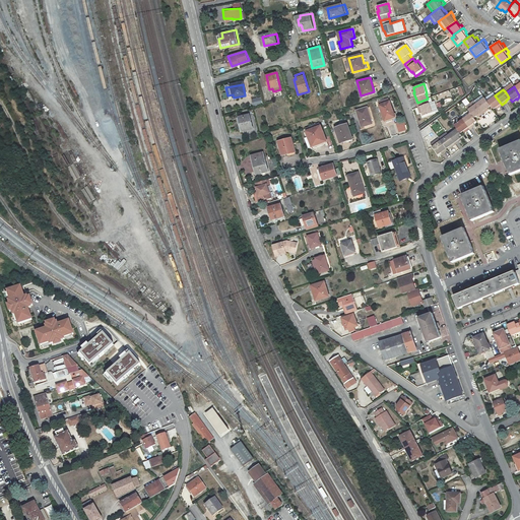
[(492,91),(483,98),(491,107),(493,110),(497,107),(498,108),(502,105),(495,95),(492,91)]
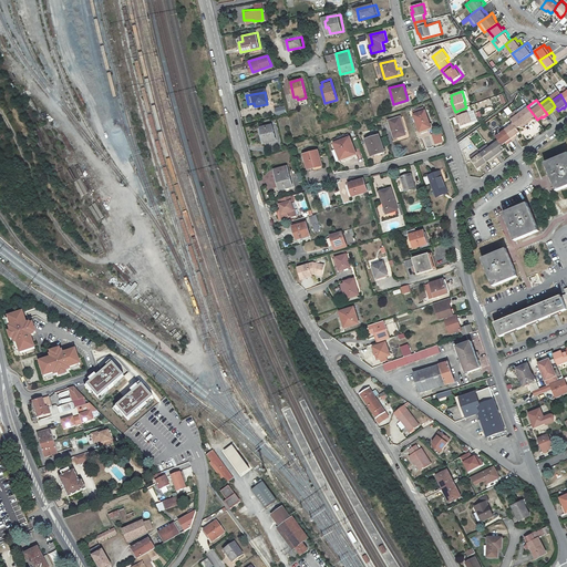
[(524,103),(516,110),(526,124),(531,121),(529,120),(535,116),(527,106),(526,106),(524,103)]
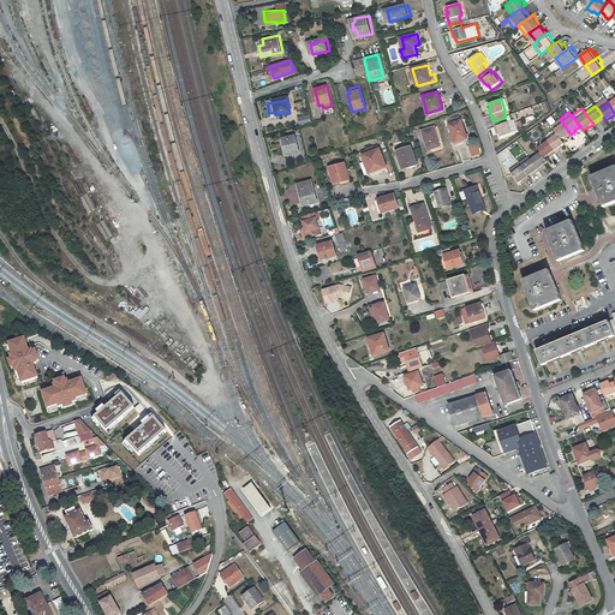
[(310,115),(297,119),(299,127),(312,125),(310,115)]
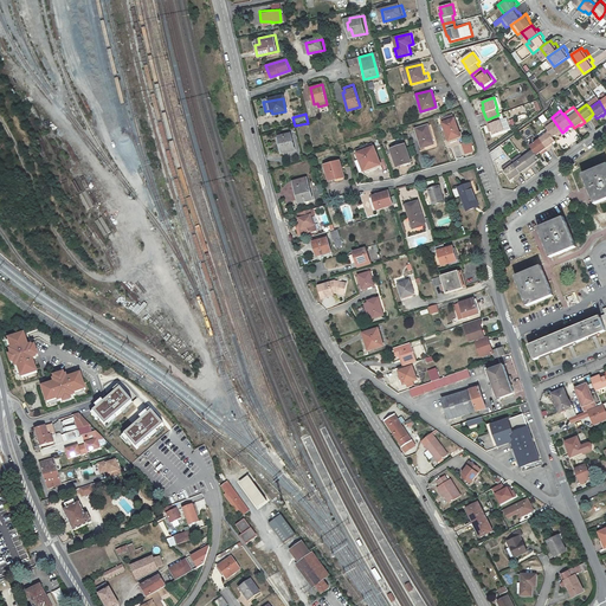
[(453,115),(442,118),(449,141),(456,140),(455,137),(458,136),(457,131),(458,131),(453,115)]
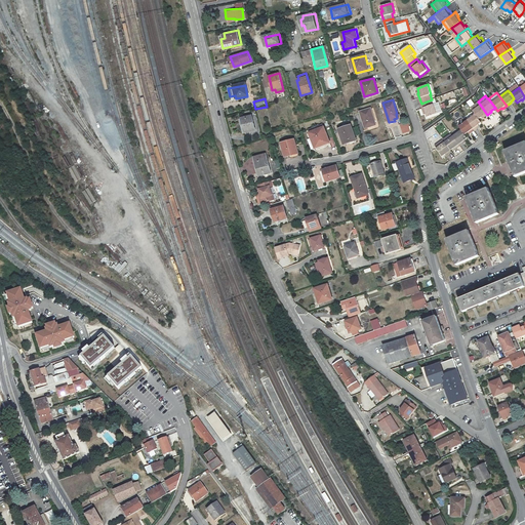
[(432,99),(421,104),(425,113),(426,113),(428,117),(438,114),(435,104),(433,104),(432,99)]
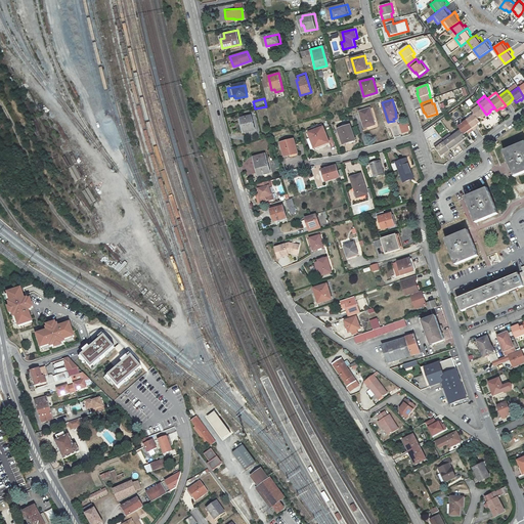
[(468,106),(473,114),(477,119),(481,116),(482,117),(486,115),(477,101),(476,100),(468,106)]
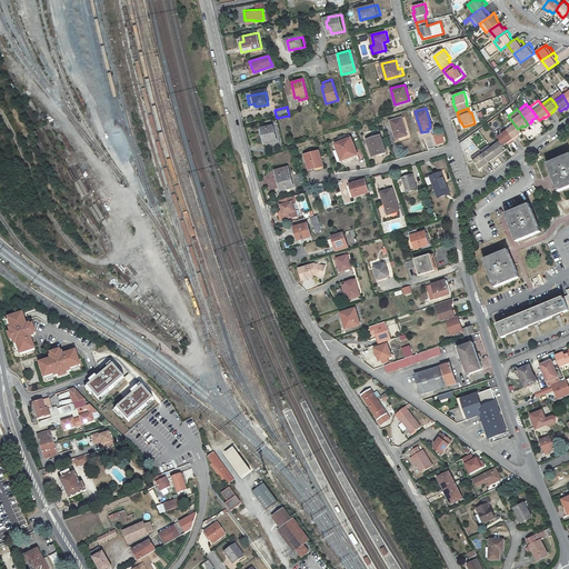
[(402,117),(390,120),(396,138),(407,135),(402,117)]
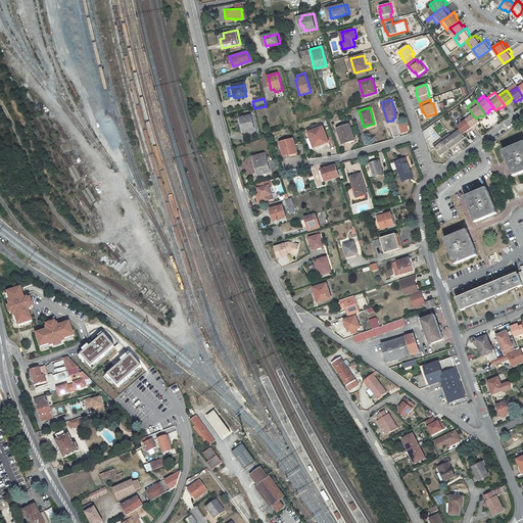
[(472,113),(464,119),(471,130),(475,127),(474,126),(479,123),(476,119),(472,113)]
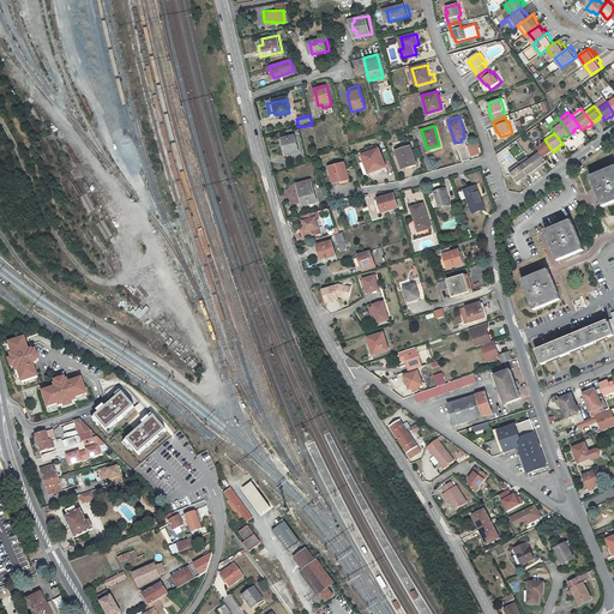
[(298,154),(294,137),(278,140),(282,157),(298,154)]
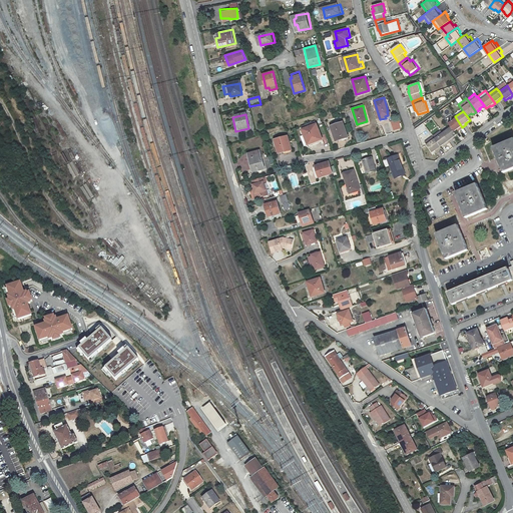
[(447,122),(451,127),(454,131),(457,129),(458,130),(462,127),(455,116),(447,122)]
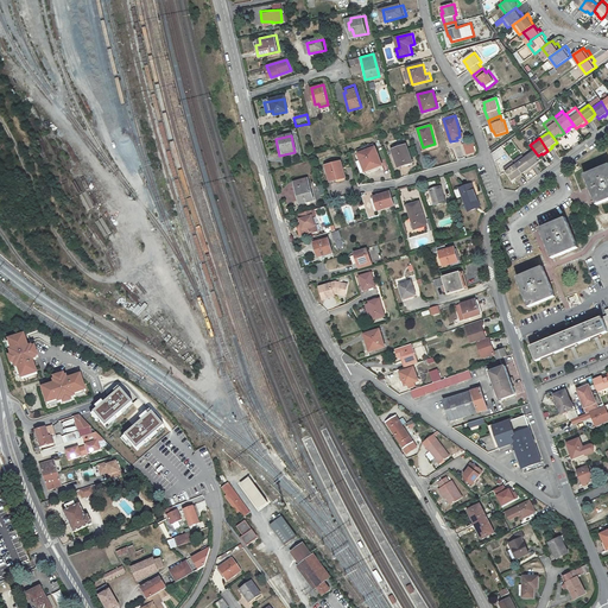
[(406,145),(392,150),(393,154),(396,154),(399,165),(411,162),(409,154),(411,154),(410,150),(407,150),(406,145)]
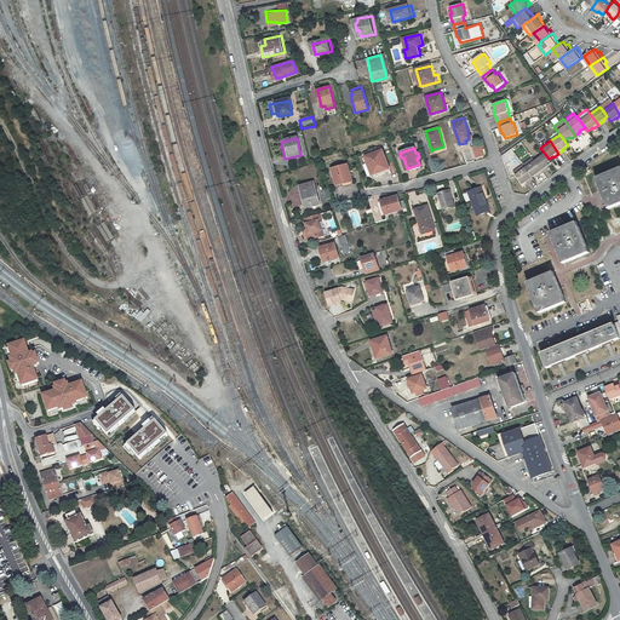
[(389,167),(382,149),(365,156),(372,173),(389,167)]
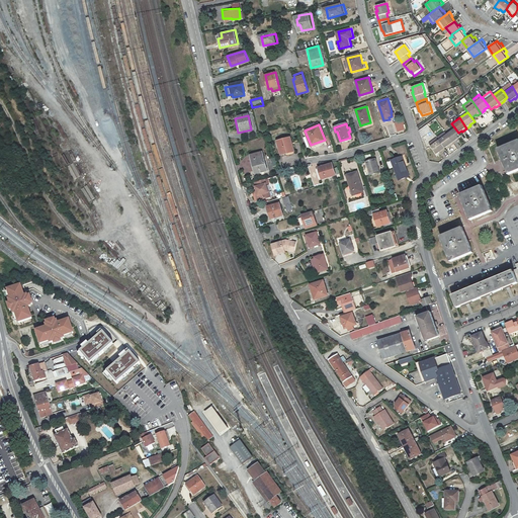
[(455,128),(446,135),(453,145),(457,142),(457,141),(461,138),(458,133),(455,128)]
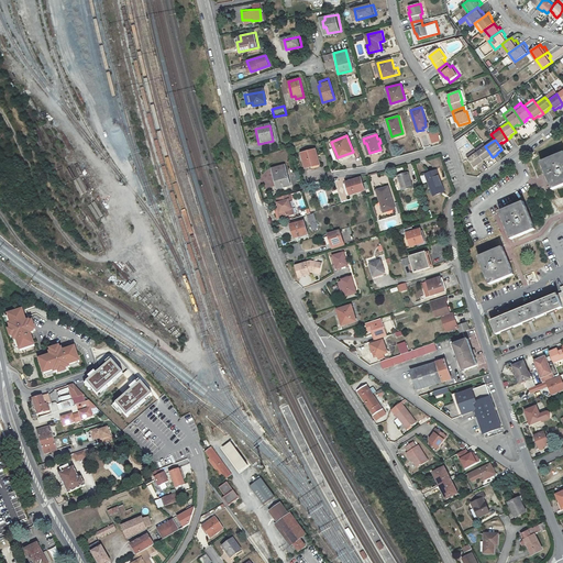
[(477,152),(476,152),(484,162),(488,159),(488,161),(493,157),(485,146),(484,147),(483,144),(475,150),(477,152)]
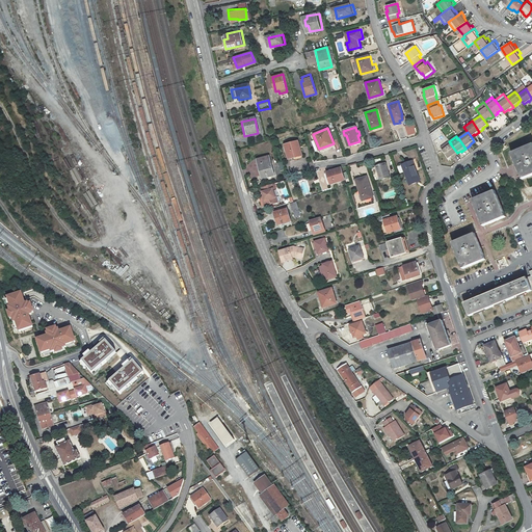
[(297,142),(284,145),(287,160),(300,157),(297,142)]
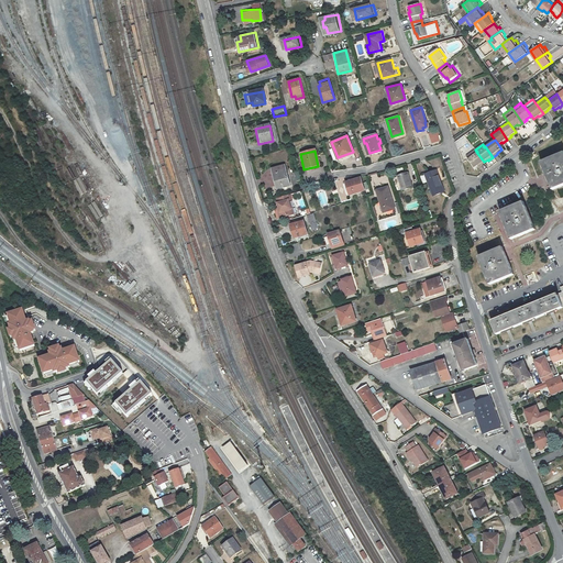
[(467,158),(475,168),(479,166),(479,167),(485,163),(484,162),(476,152),(476,153),(474,151),(466,156),(468,158),(467,158)]
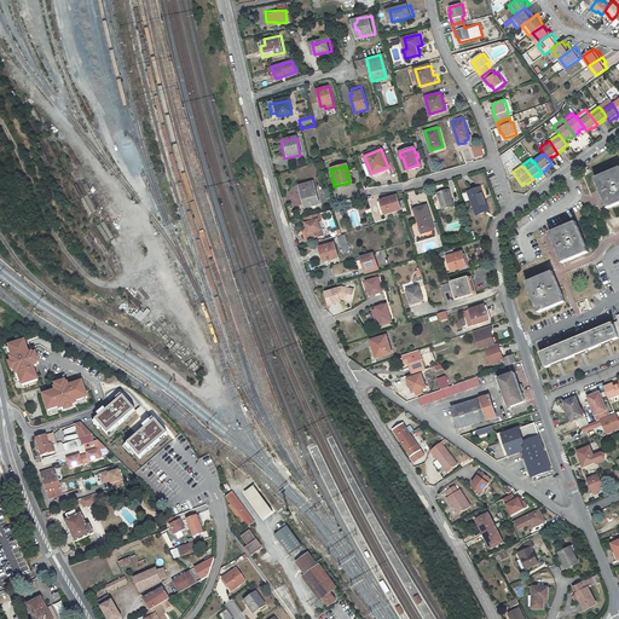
[(618,168),(596,179),(608,209),(618,204),(618,168)]
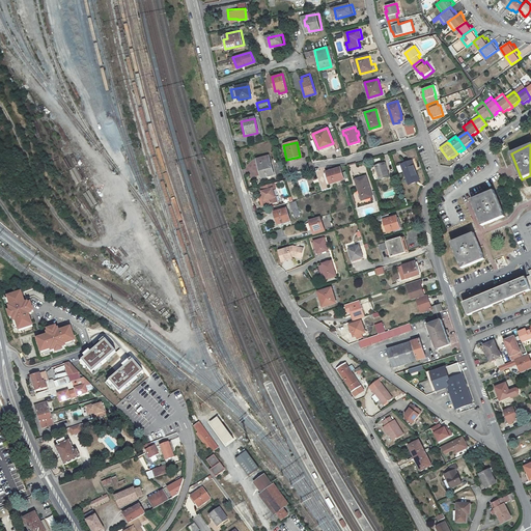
[(270,158),(258,161),(259,166),(258,166),(261,177),(262,176),(263,179),(275,176),(270,158)]
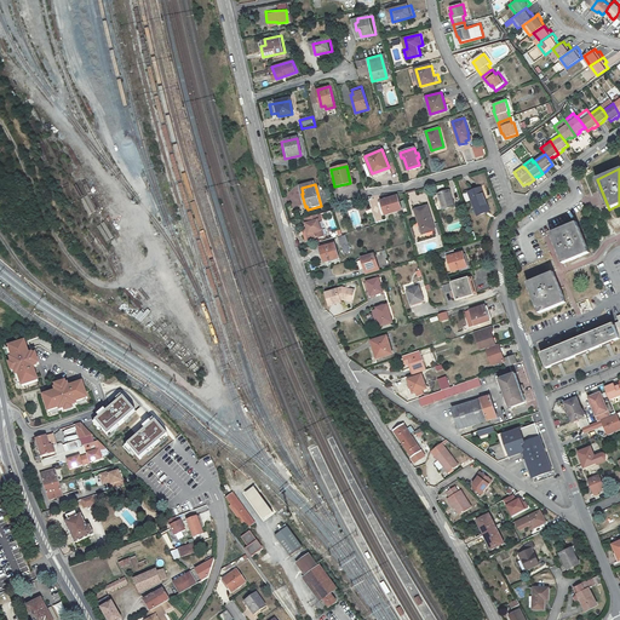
[(449,190),(437,194),(443,211),(454,207),(449,190)]
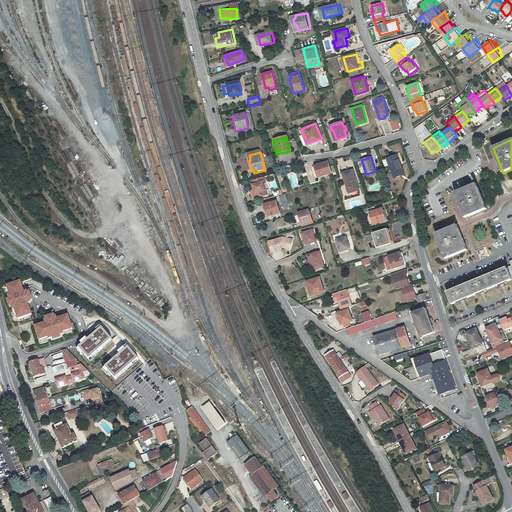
[(398,157),(384,162),(386,167),(390,166),(395,180),(405,177),(398,157)]
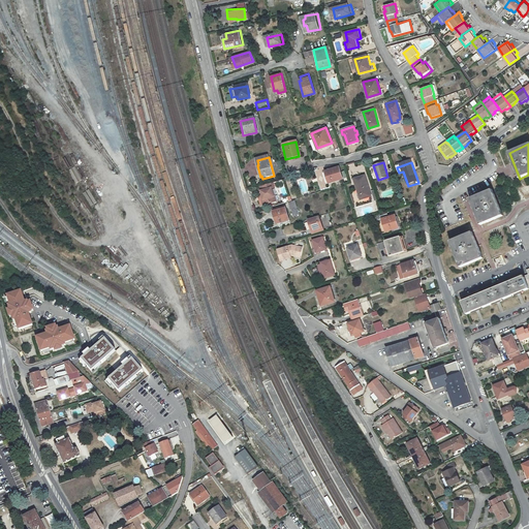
[(339,167),(324,172),(325,175),(323,175),(324,180),(327,180),(329,184),(342,179),(339,167)]
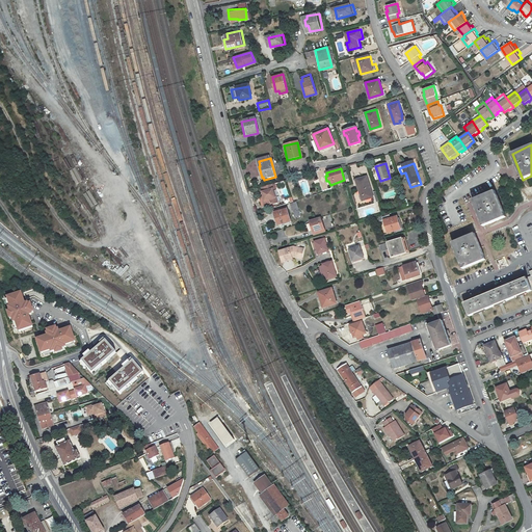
[(373,197),(366,177),(356,181),(361,194),(358,194),(360,198),(361,202),(373,197)]
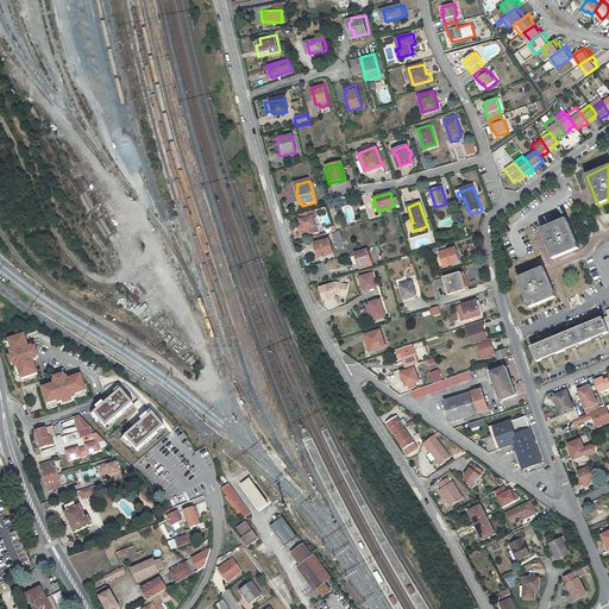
[(315,217),(314,211),(299,215),(302,226),(300,227),(303,237),(318,233),(313,217),(315,217)]
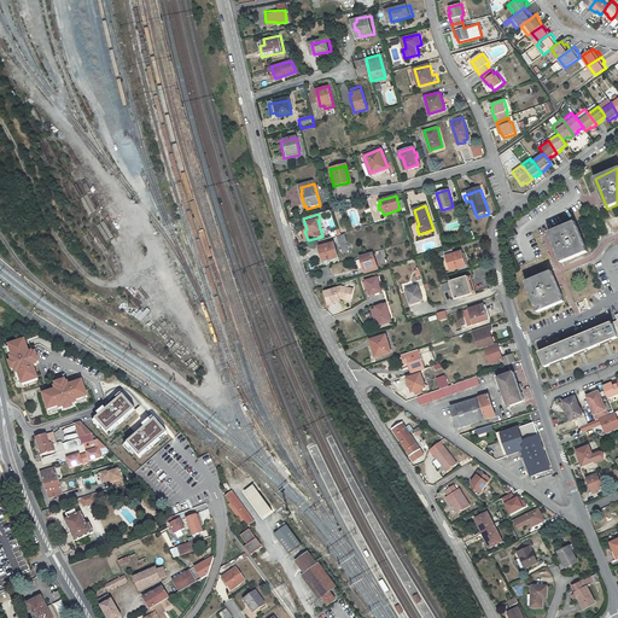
[(577,222),(551,232),(563,263),(589,252),(577,222)]
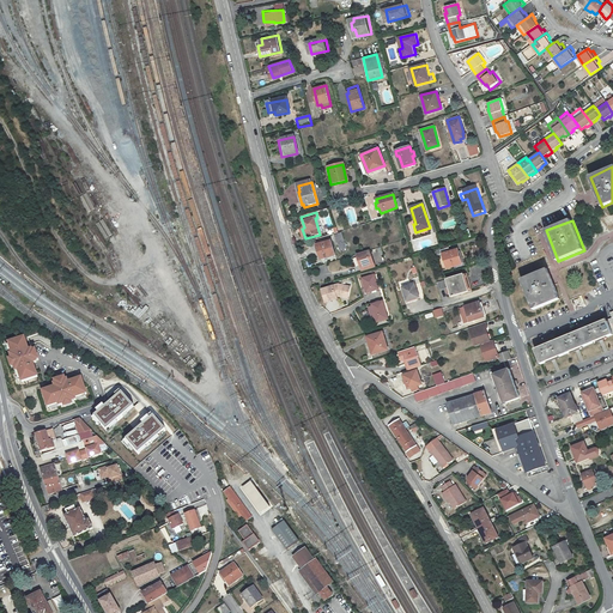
[(344,232),(335,235),(337,242),(338,242),(340,250),(347,249),(344,232)]
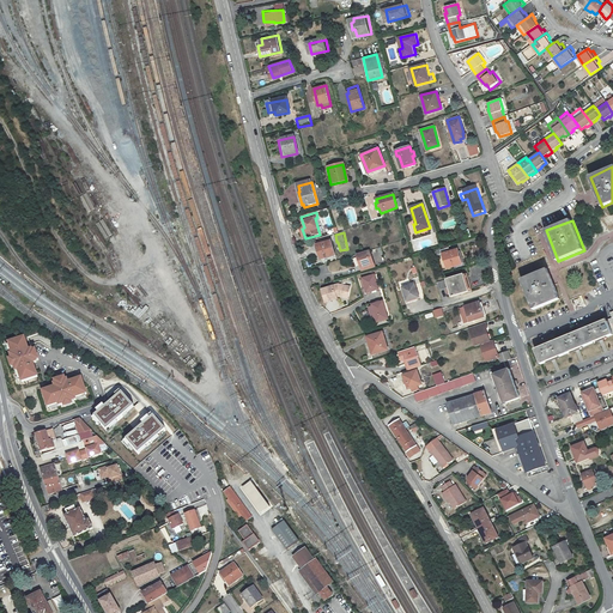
[(332,241),(316,244),(320,259),(334,255),(332,241)]
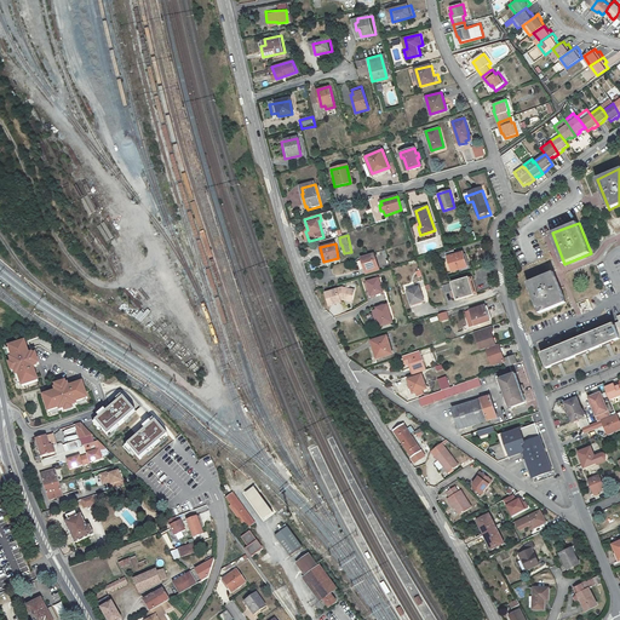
[(377,253),(362,257),(368,275),(382,270),(377,253)]
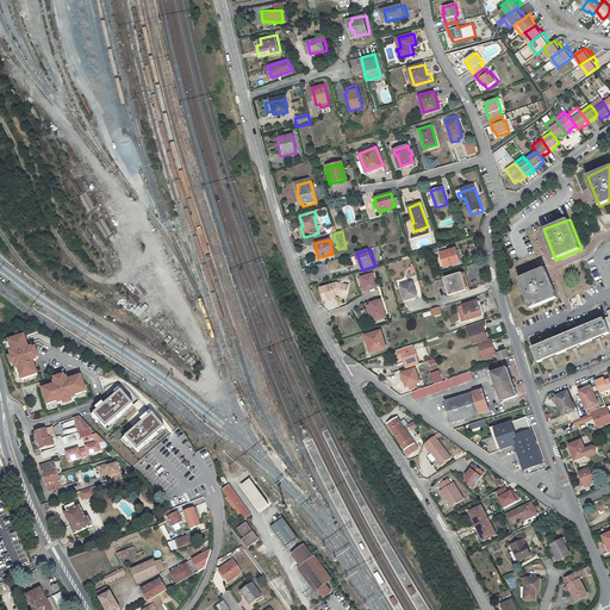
[(455,249),(441,253),(444,267),(461,262),(459,251),(456,253),(455,249)]
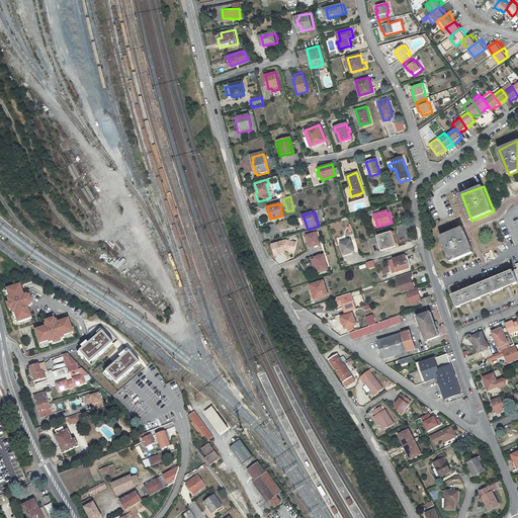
[(463,228),(440,237),(450,262),(473,253),(463,228)]
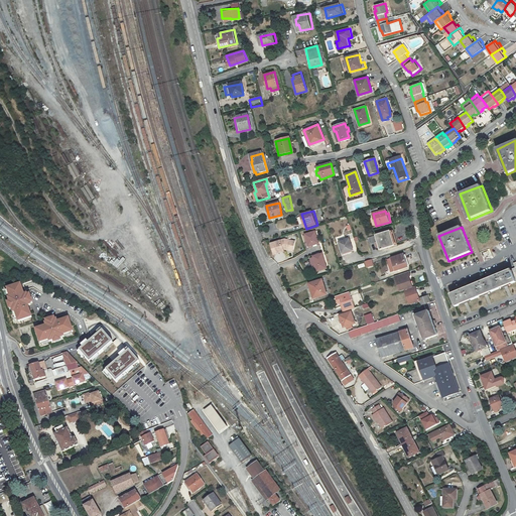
[(315,230),(305,234),(310,246),(319,242),(315,230)]
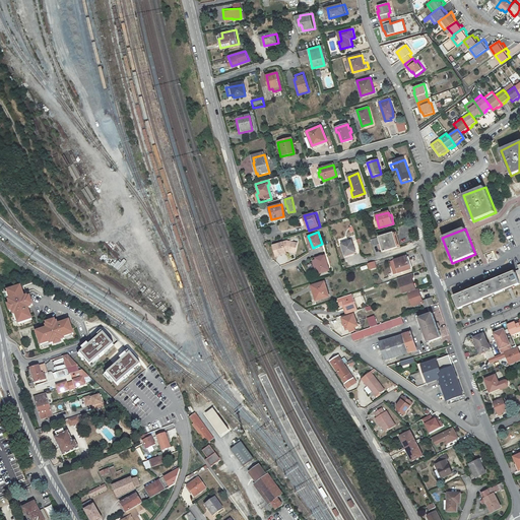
[(396,232),(381,236),(386,251),(401,246),(396,232)]
